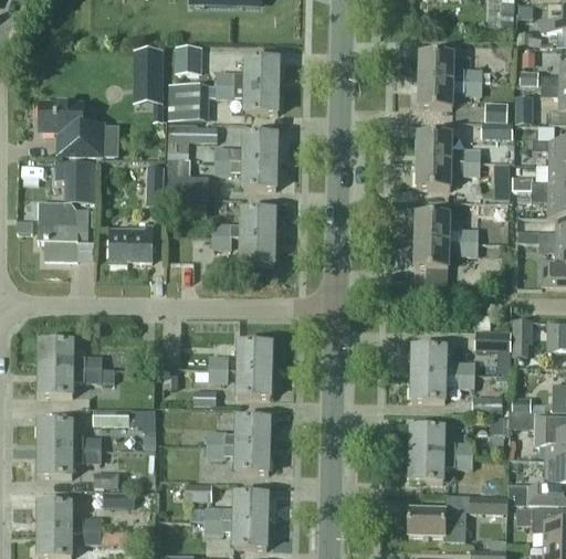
[(513,25),(513,0),(501,0),(501,25),(513,25)]
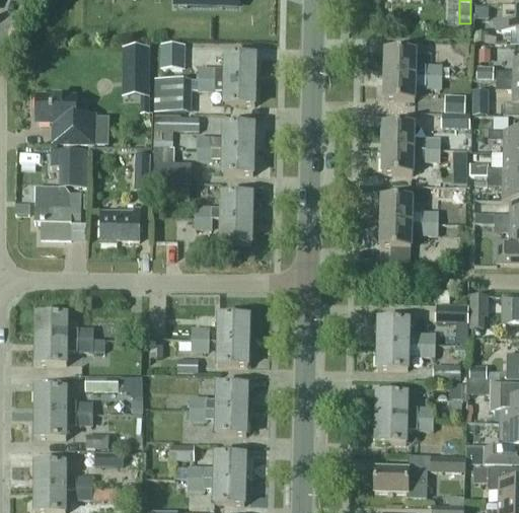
[(518,3),(516,4),(516,18),(497,18),(497,28),(511,28),(510,41),(518,41),(518,3)]
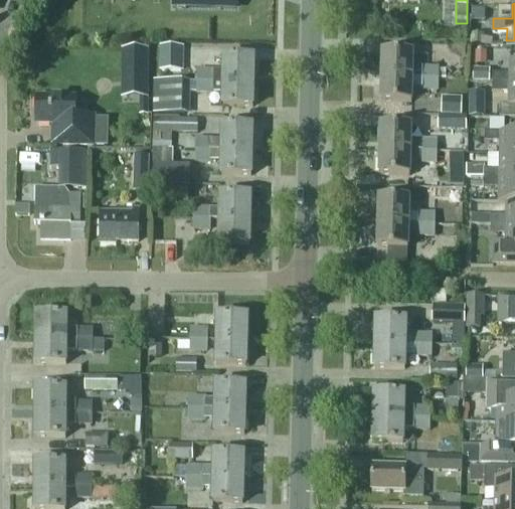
[(471,30),(470,40),(491,41),(491,35),(483,35),(483,31),(471,30)]
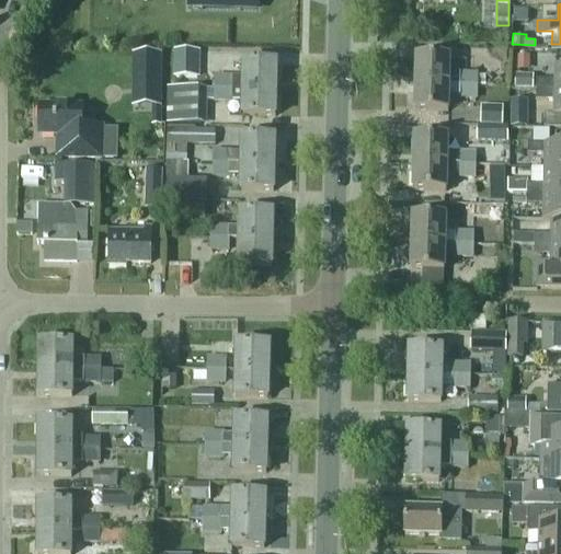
[(197,46),(175,45),(174,71),(196,72),(197,46)]
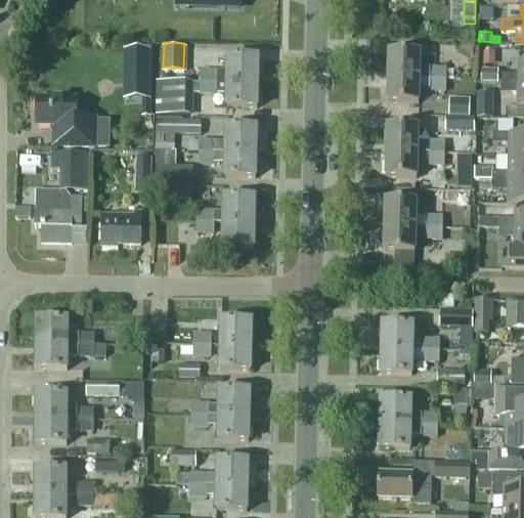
[(495,62),(495,48),(484,48),(483,61),(495,62)]
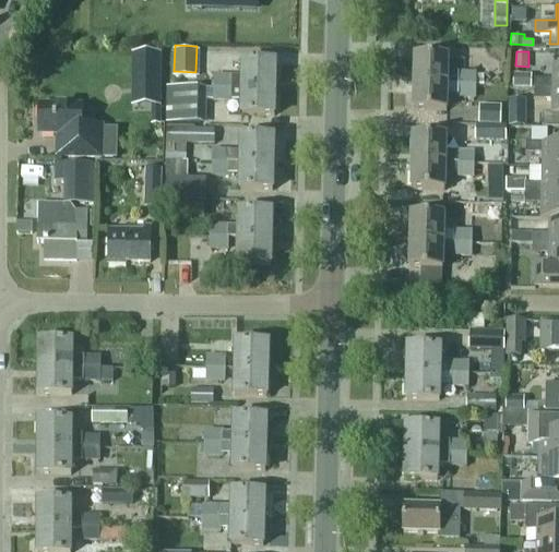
[(415,52),(414,79),(475,81),(475,69),(458,68),(458,69),(447,69),(448,54),(415,52)]
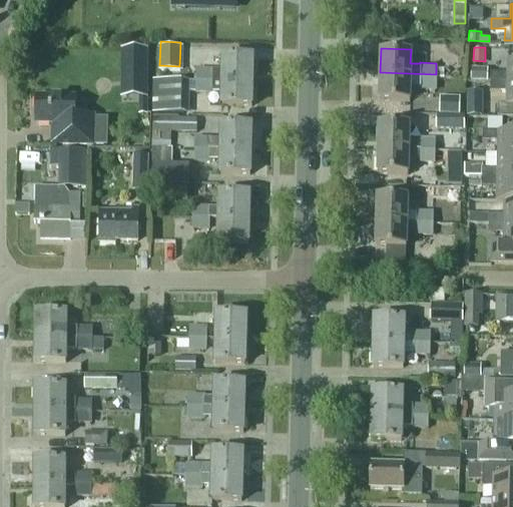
[(252,77),(252,53),(223,52),(222,65),(212,64),(212,76),(252,77)]
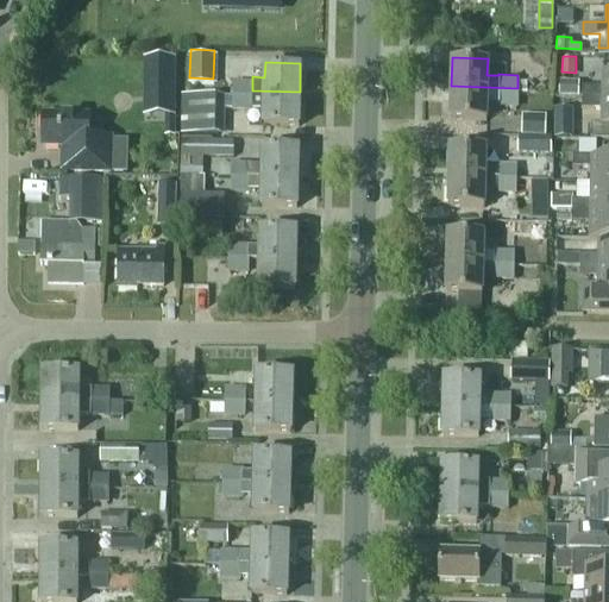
[(582,80),(582,92),(608,92),(608,66),(603,66),(602,81),(582,80)]
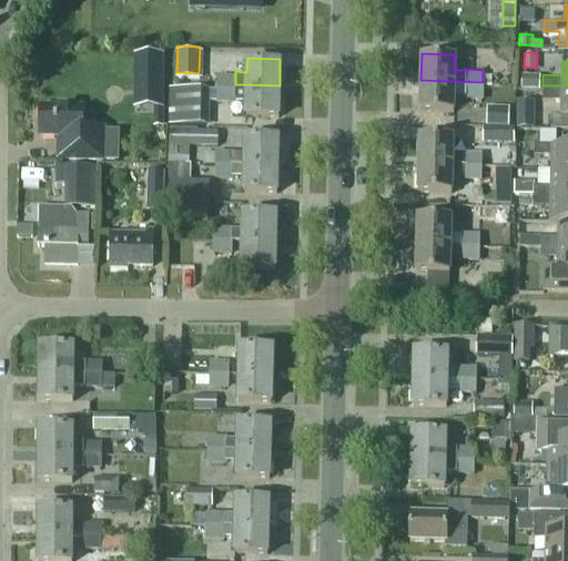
[(521,70),(521,83),(539,84),(539,71),(521,70)]
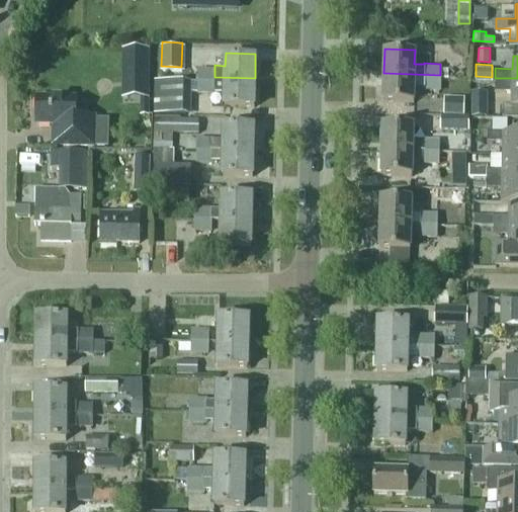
[(214,77),(214,65),(198,65),(198,77),(214,77)]
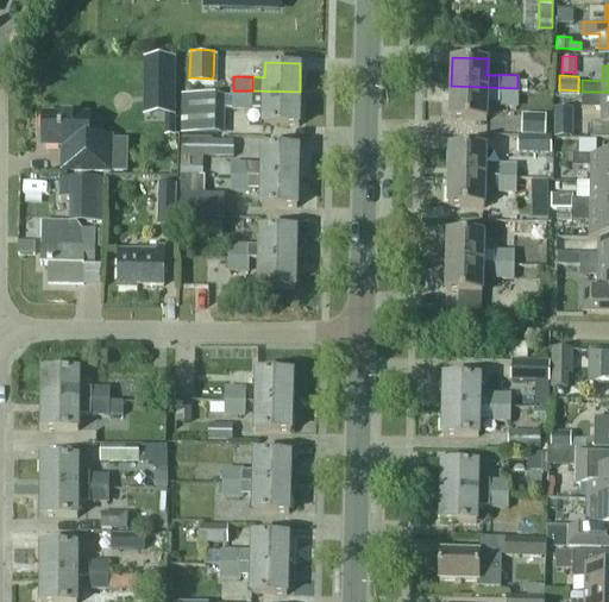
[(173,92),(173,77),(145,77),(145,92),(173,92)]
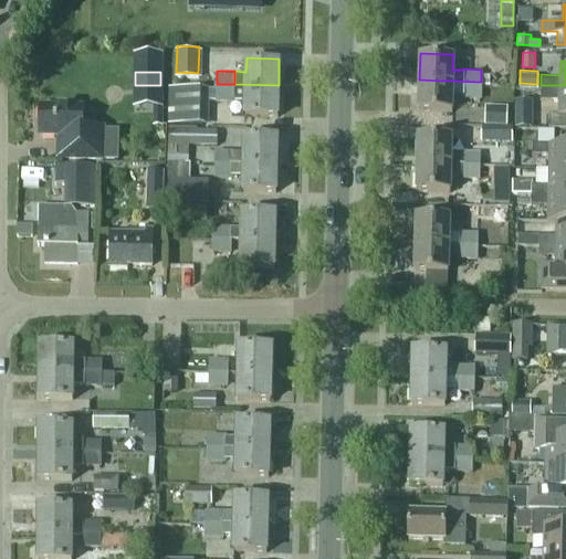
[(481,82),(419,80),(419,107),(452,107),(452,93),(481,94),(481,82)]
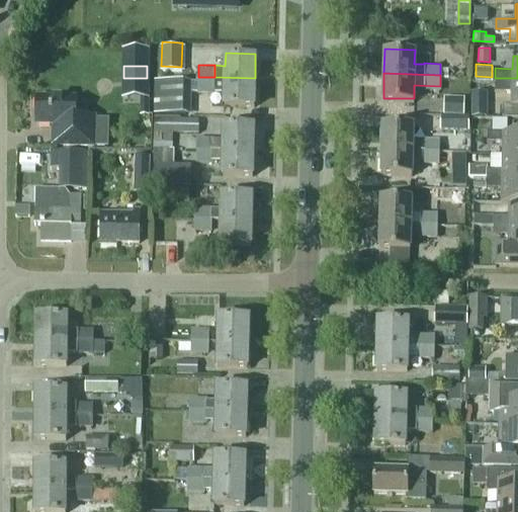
[(184,111),(185,77),(157,76),(156,110),(184,111)]
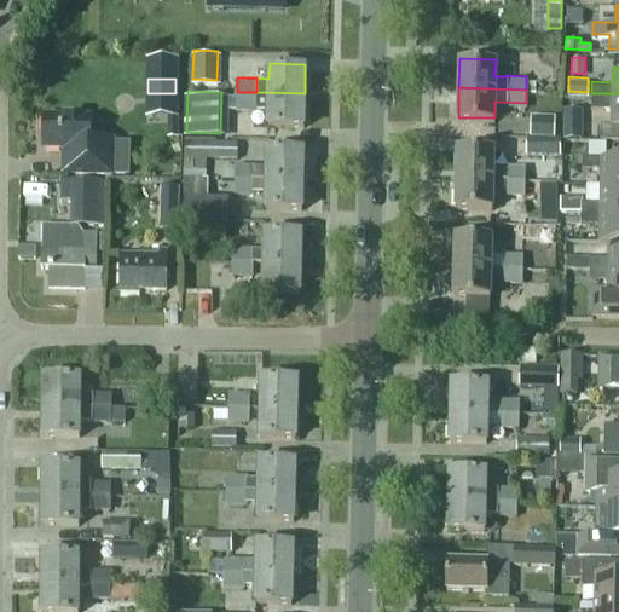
[(256,92),(237,92),(237,104),(236,107),(255,107),(256,92)]
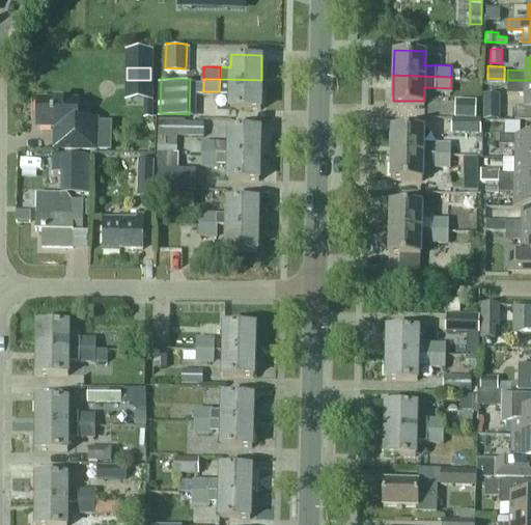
[(230,92),(229,105),(260,105),(261,80),(220,79),(219,91),(230,92)]
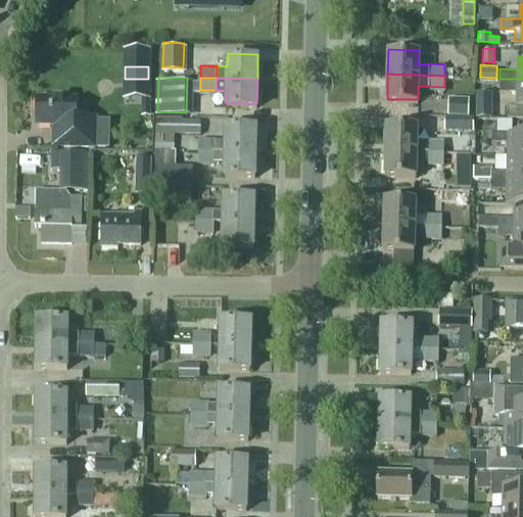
[(522,79),(500,79),(500,88),(517,89),(516,101),(508,101),(508,113),(522,113),(522,79)]
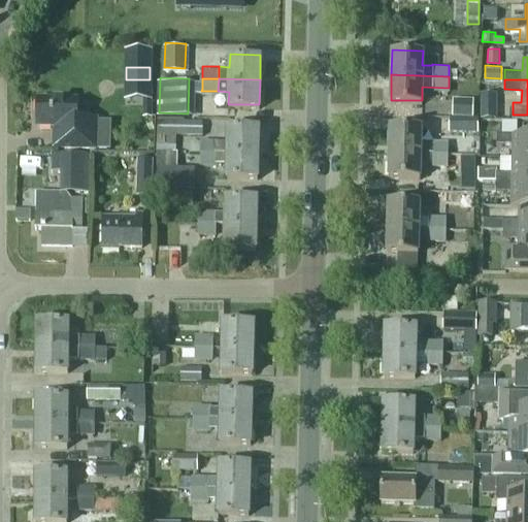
[(485,89),(485,111),(499,111),(498,89),(485,89)]
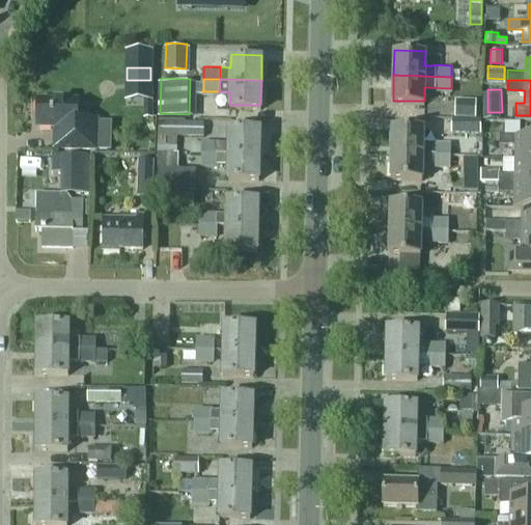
[(78,95),(38,94),(37,123),(61,123),(61,133),(57,133),(56,145),(96,146),(96,145),(109,145),(110,120),(96,119),(96,116),(77,115),(78,95)]
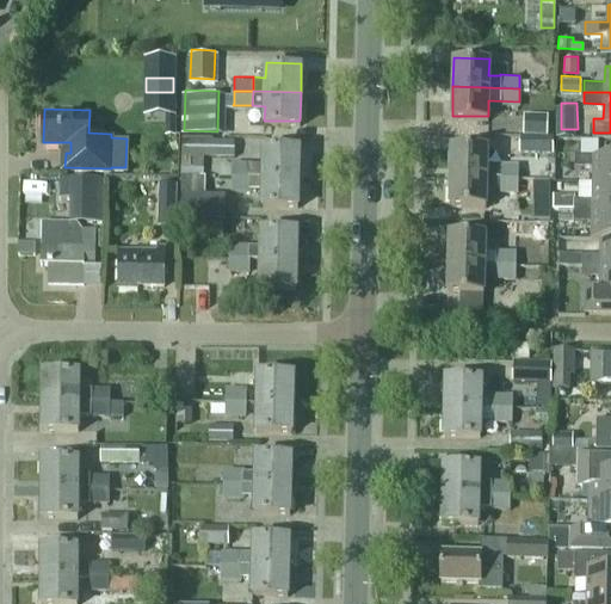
[(529,130),(548,130),(548,110),(529,110),(529,130)]
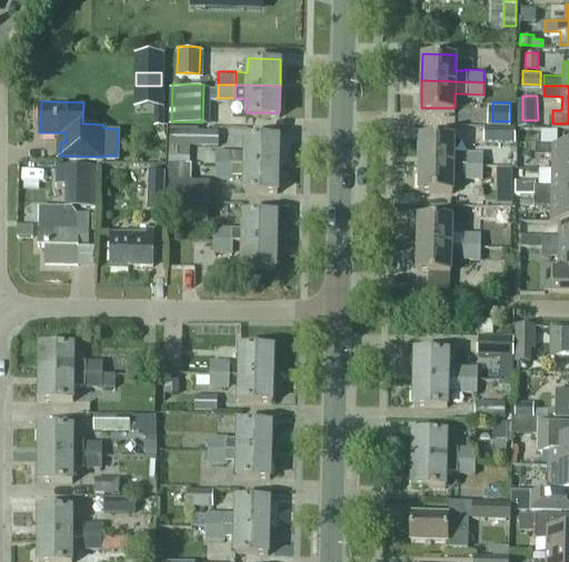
[(483,139),(516,140),(516,121),(483,121),(483,139)]
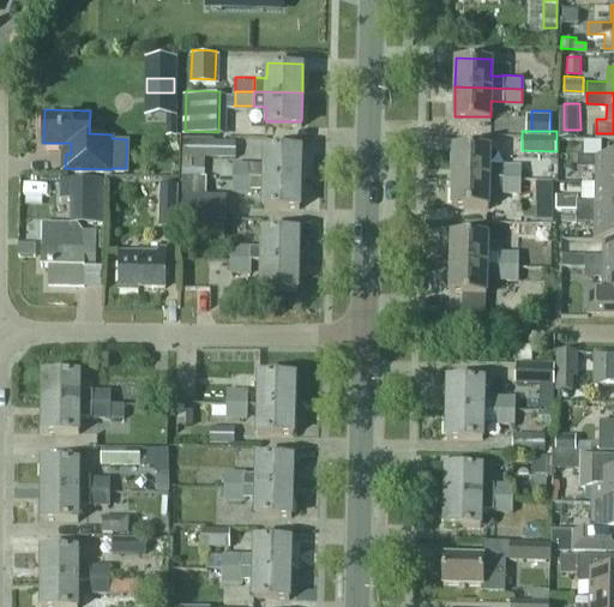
[(235,154),(235,139),(214,138),(214,136),(185,134),(185,164),(204,164),(205,152),(235,154)]
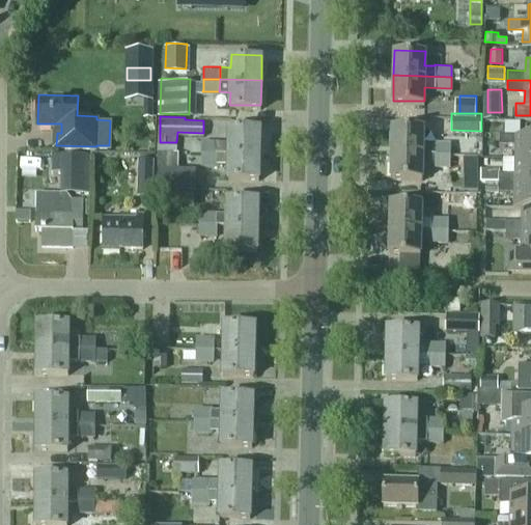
[(229,139),(218,139),(218,150),(259,152),(260,126),(229,126),(229,139)]
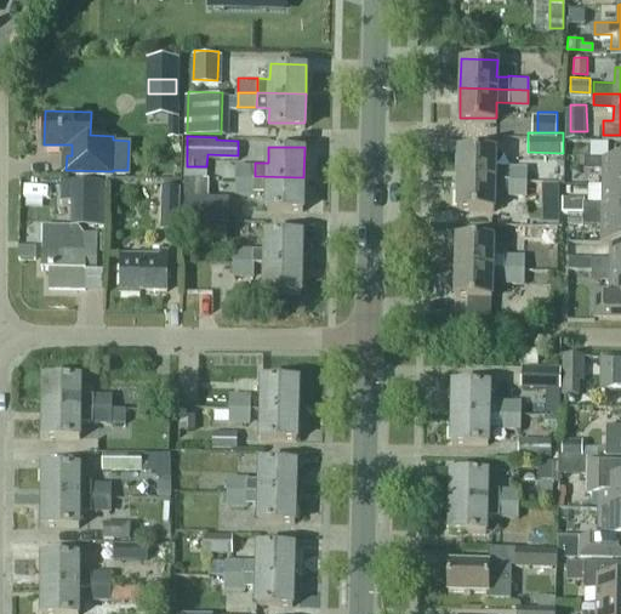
[(459,147),(459,176),(525,177),(525,164),(495,164),(495,147),(459,147)]
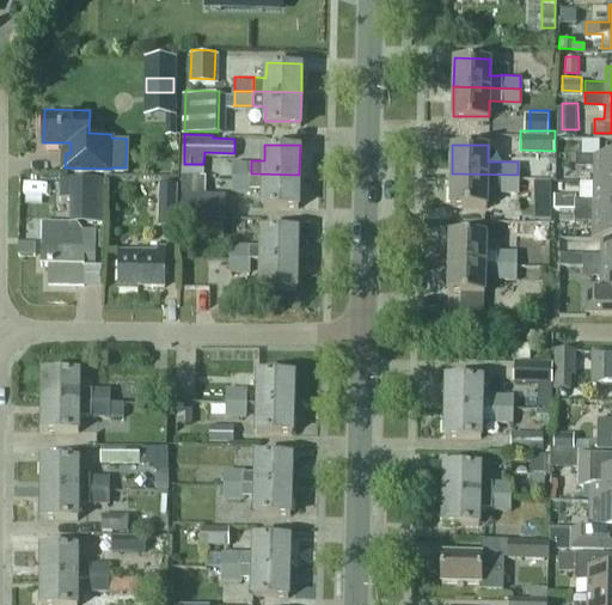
[(593,163),(593,178),(611,178),(611,151),(575,151),(575,162),(593,163)]
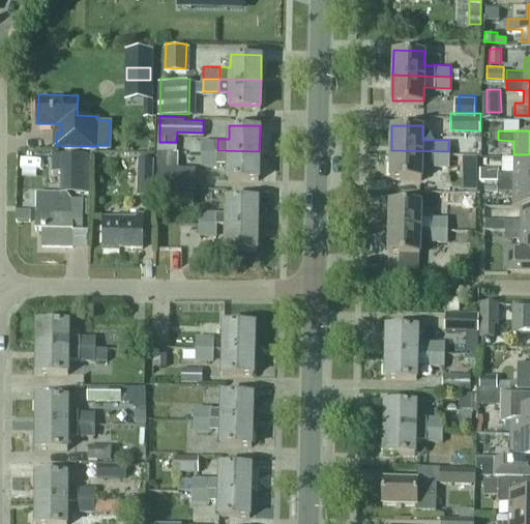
[(192,137),(192,149),(201,149),(201,137),(192,137)]
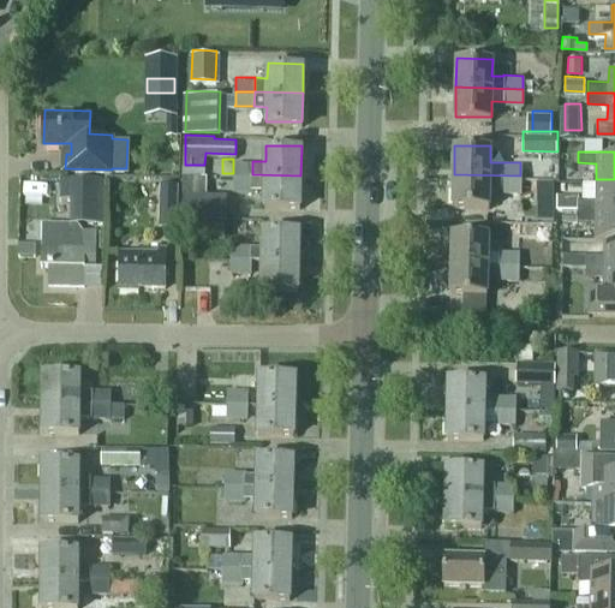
[(233,159),(233,173),(252,174),(252,161),(252,160),(233,159)]
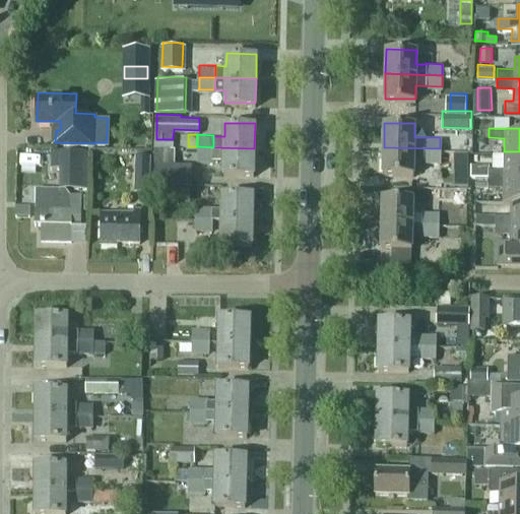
[(175,146),(173,146),(156,145),(154,145),(154,161),(175,162),(175,146)]
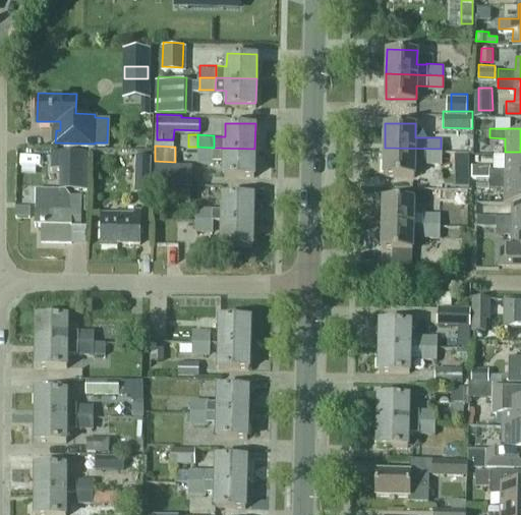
[(197,147),(197,159),(214,160),(214,148),(197,147)]
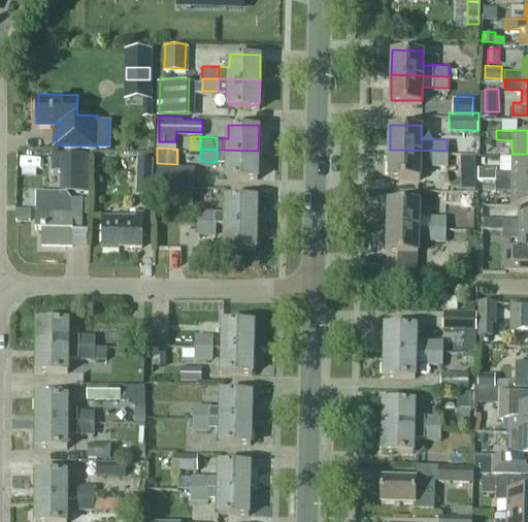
[(227,162),(227,174),(257,175),(258,151),(217,150),(217,162),(227,162)]
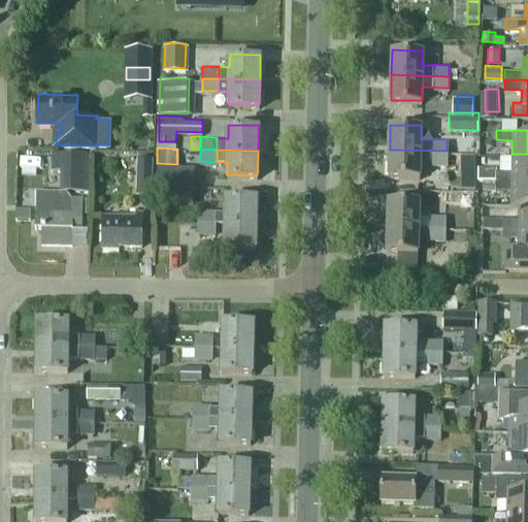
[(447,151),(390,150),(389,174),(420,175),(420,162),(447,162),(447,151)]
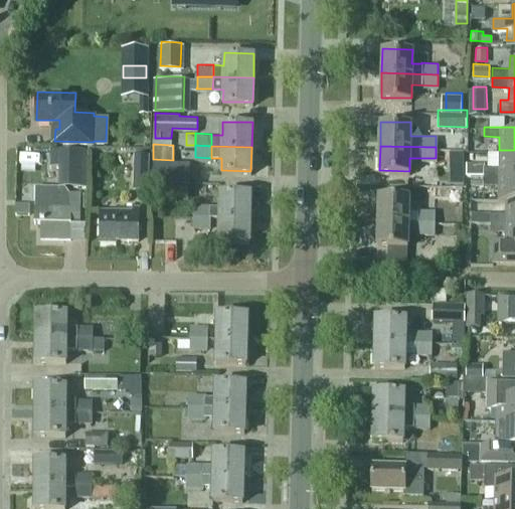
[(50,164),(58,164),(59,148),(50,148),(50,164)]
